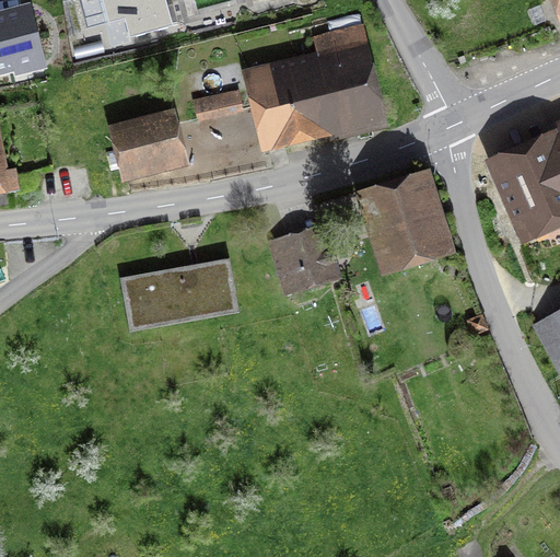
[(545,0),(527,9),(534,24),(552,15),(545,0)]
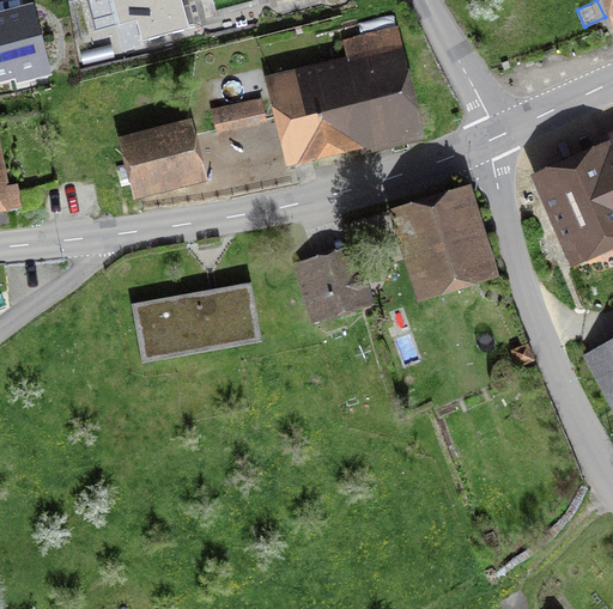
[(600,0),(611,31),(612,30),(612,0),(600,0)]
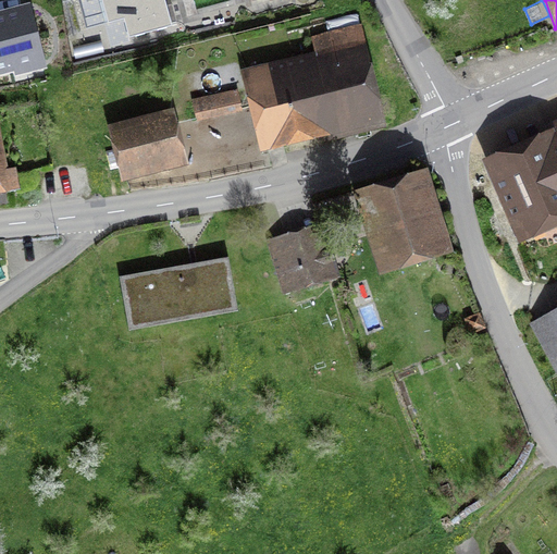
[(0,75),(14,72),(14,75),(47,66),(31,4),(0,11),(0,75)]
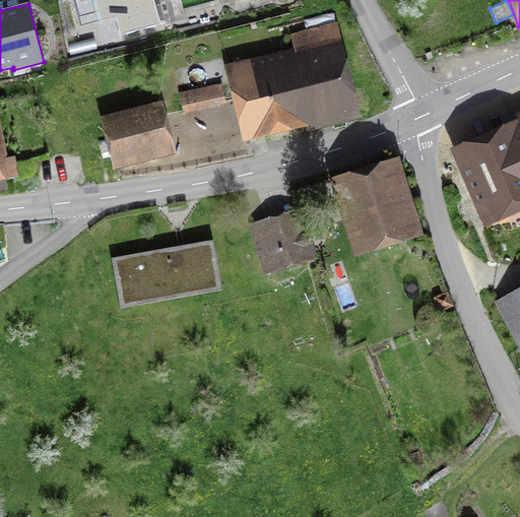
[(289,33),(294,48),(224,64),(244,142),(266,137),(266,139),(294,132),(294,130),(301,128),(302,133),(361,119),(337,20),(289,33)]
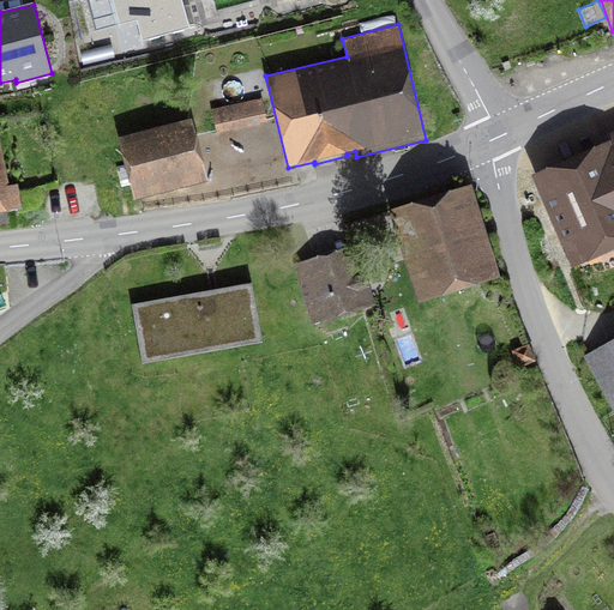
[(114,54),(112,42),(79,48),(82,61),(114,54)]
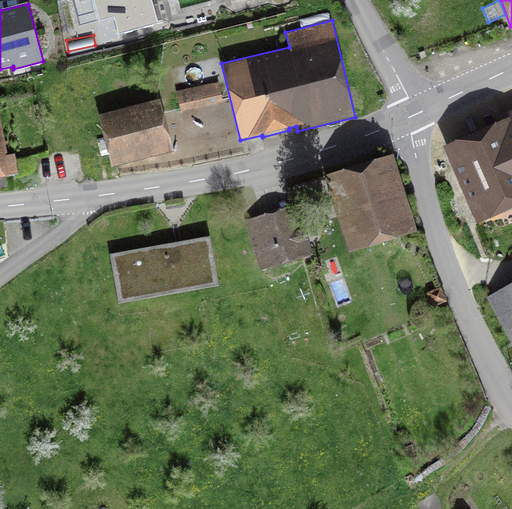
[(223,101),(218,80),(175,89),(180,111),(223,101)]
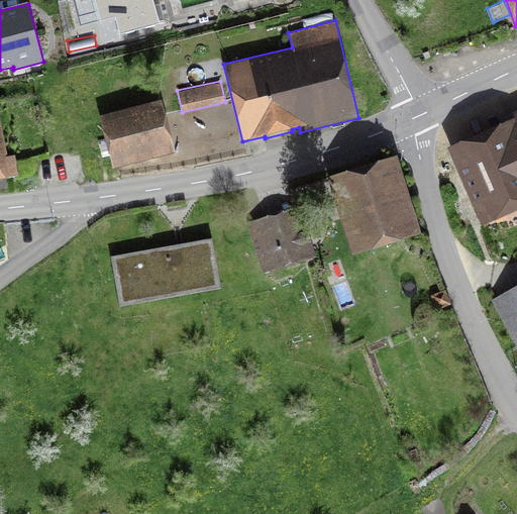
[(113,169),(175,153),(161,101),(100,116),(113,169)]
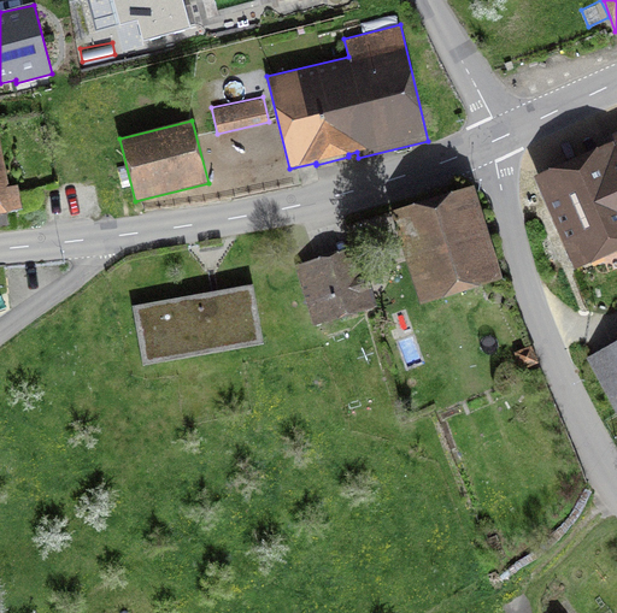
[(616,133),(601,140),(605,147),(534,178),(576,272),(616,253),(616,133)]
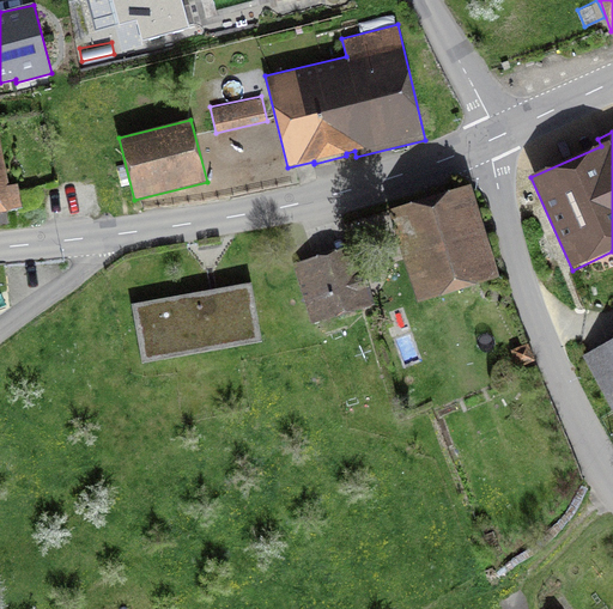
[(0,212),(11,209),(11,208),(22,206),(18,182),(7,184),(0,150),(0,212)]
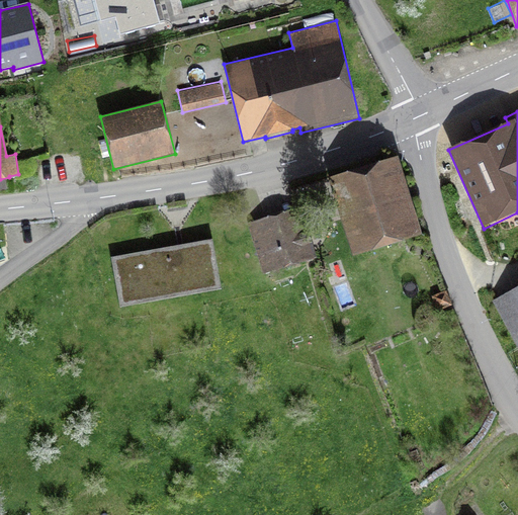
[(421,236),(398,157),(328,178),(352,256),(421,236)]
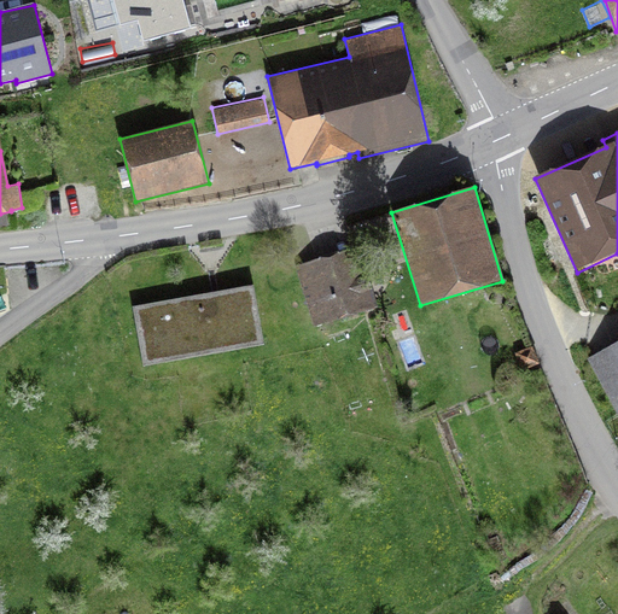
[(295,264),(314,325),(379,305),(361,245),(295,264)]
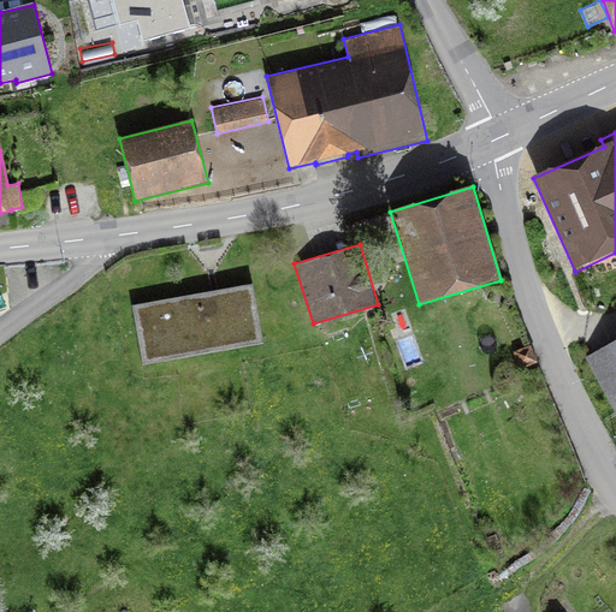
[(262,343),(253,284),(131,304),(142,364),(262,343)]
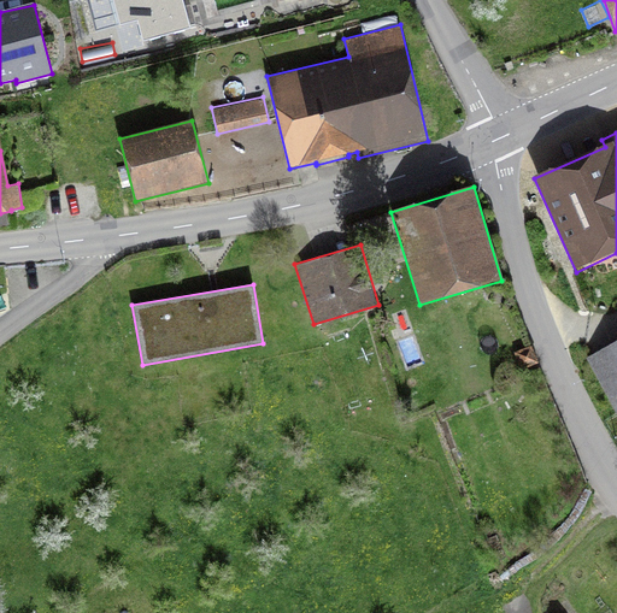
[(616,340),(586,357),(615,416),(616,413),(616,340)]
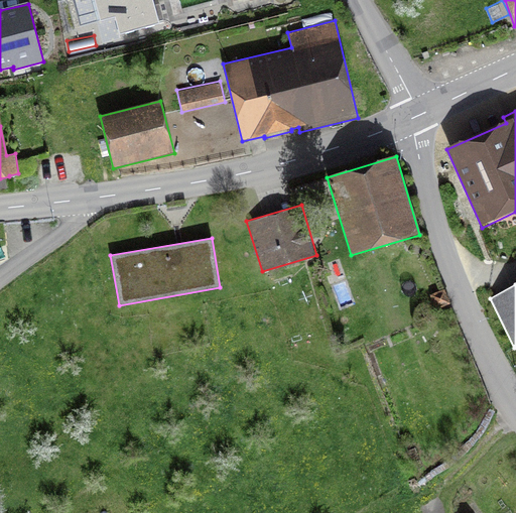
[(442,289),(430,294),(434,306),(447,301),(442,289)]
